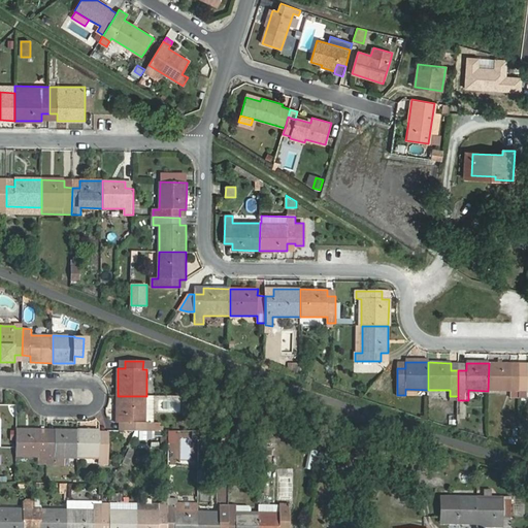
[(512,364),(489,363),(488,391),(510,391),(510,397),(519,397),(519,370),(510,370),(512,364)]
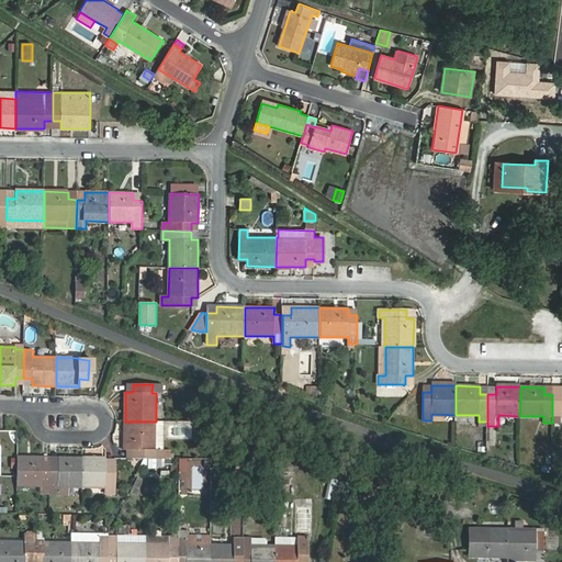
[(552,423),(560,423),(561,416),(561,386),(561,388),(561,395),(552,394),(552,423)]
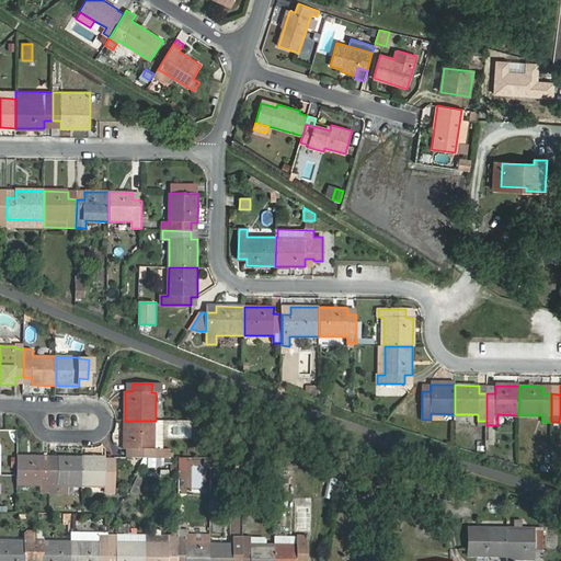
[(156,449),(156,421),(125,421),(125,449),(132,449),(132,457),(170,457),(170,449),(162,449),(156,449)]
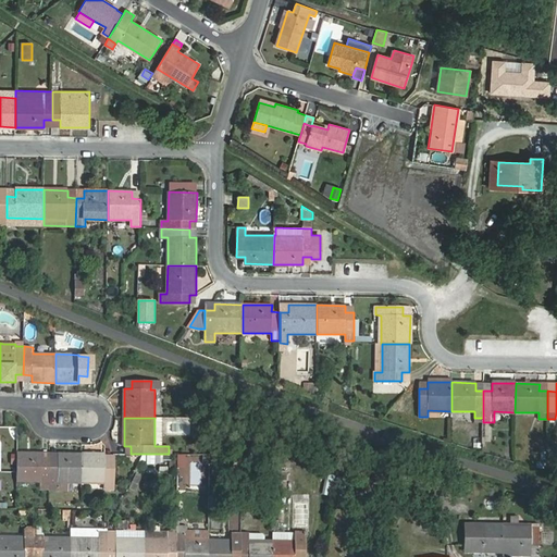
[(49,490),(50,460),(41,460),(41,454),(17,453),(17,481),(40,482),(40,489),(49,490)]
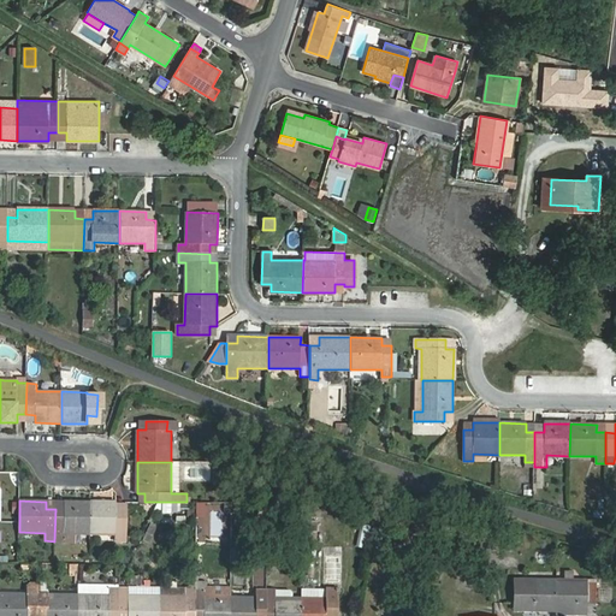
[(76,534),(90,534),(90,502),(65,502),(65,509),(55,509),(54,542),(76,543),(76,534)]
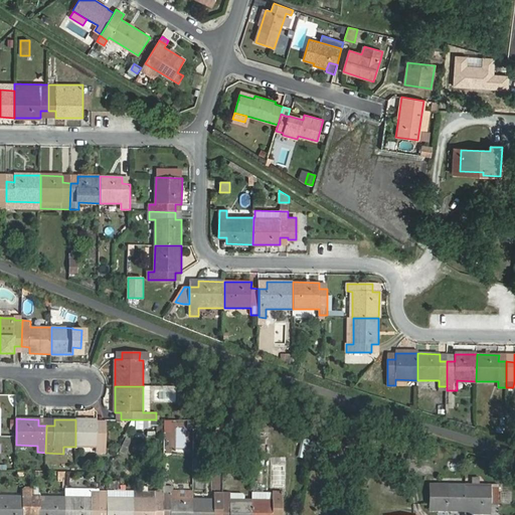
[(98,419),(75,419),(75,447),(97,448),(97,453),(106,453),(106,425),(98,425),(98,419)]
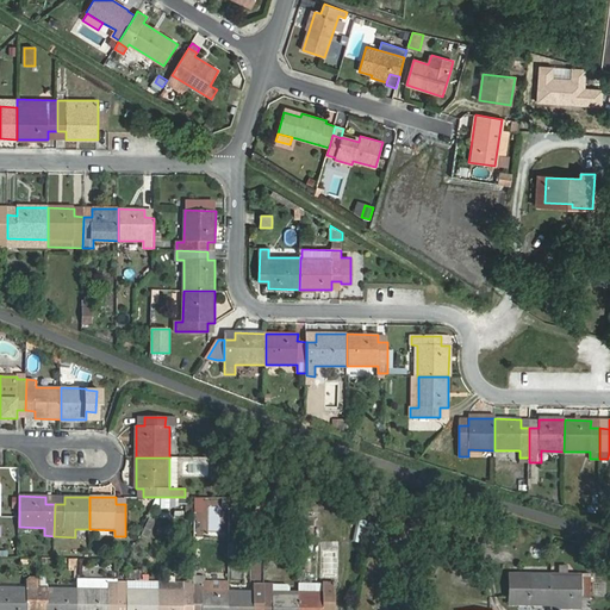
[(149,537),(155,523),(149,520),(143,534),(149,537)]
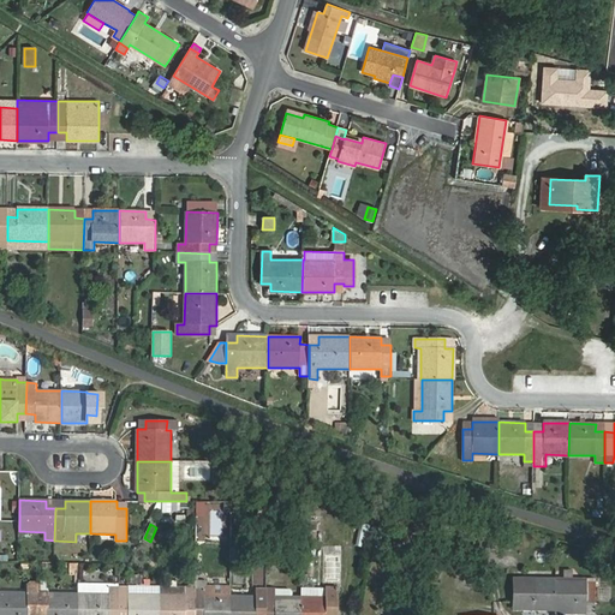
[(521,610),(555,611),(555,579),(513,578),(513,603),(521,603),(521,610)]
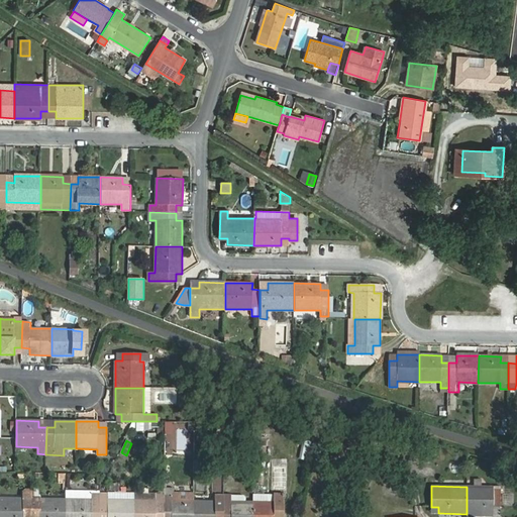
[(502,487),(467,487),(467,514),(493,514),(493,506),(501,506),(502,487)]
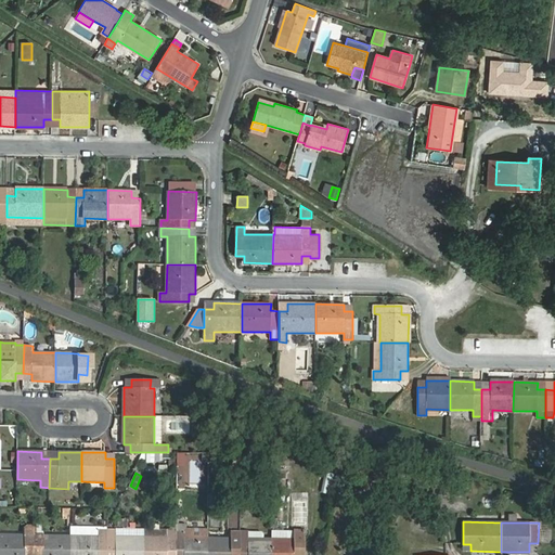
[(34,554),(35,534),(35,525),(27,525),(25,527),(25,536),(0,534),(0,554),(34,554)]
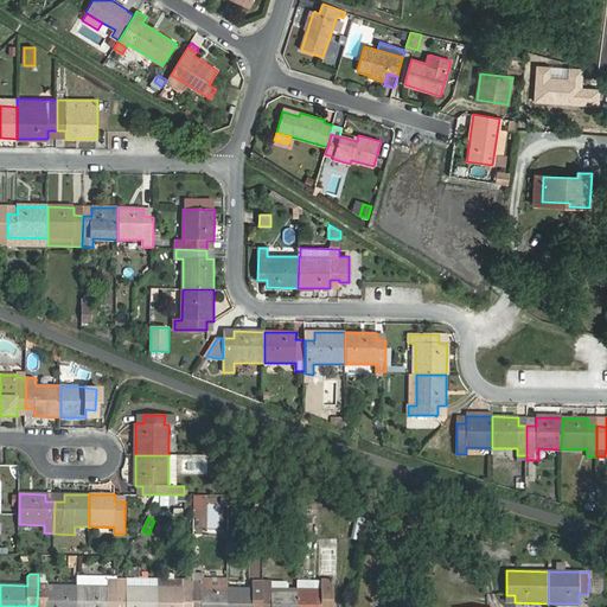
[(116,606),(117,577),(108,577),(108,587),(78,586),(77,606),(116,606)]
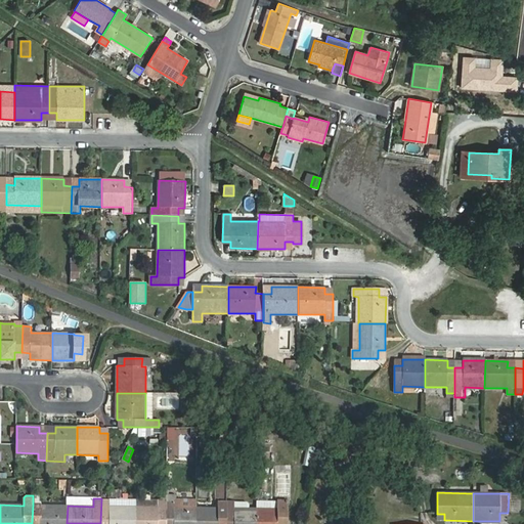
[(135,523),(136,507),(110,507),(110,499),(101,498),(100,523),(135,523)]
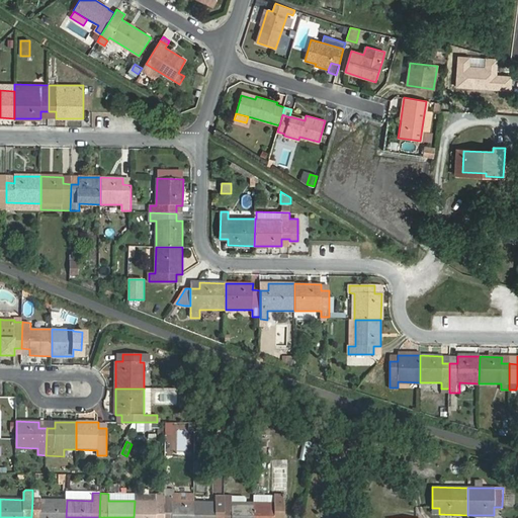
[(164,517),(165,494),(157,494),(156,501),(135,501),(134,517),(164,517)]
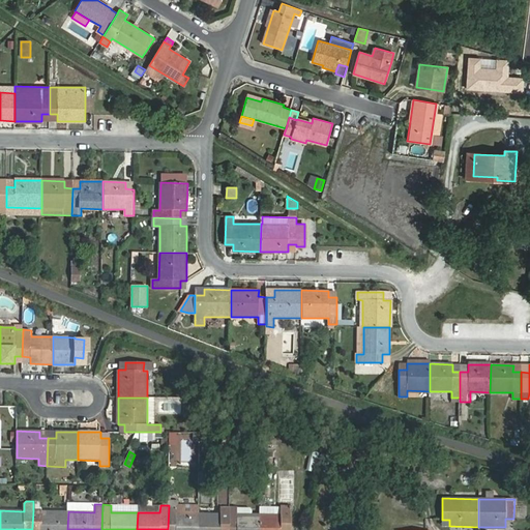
[(199,529),(199,513),(198,513),(198,505),(169,505),(168,529),(199,529)]
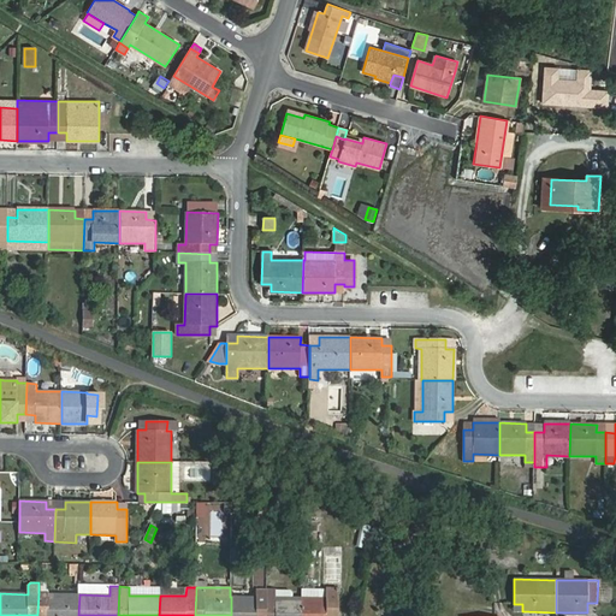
[(329,598),(302,598),(301,615),(337,615),(338,588),(329,588),(329,598)]
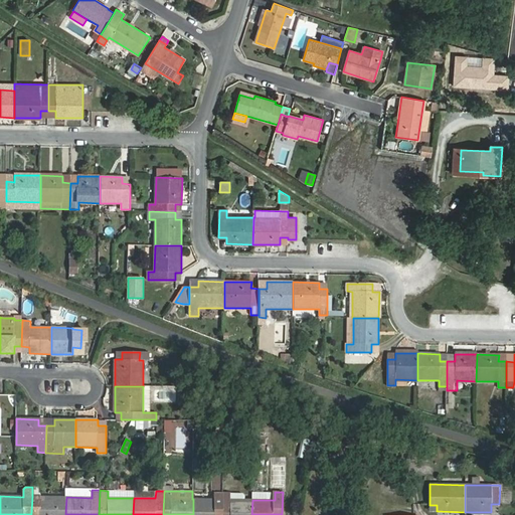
[(222,514),(223,493),(214,493),(214,499),(193,499),(193,514),(222,514)]
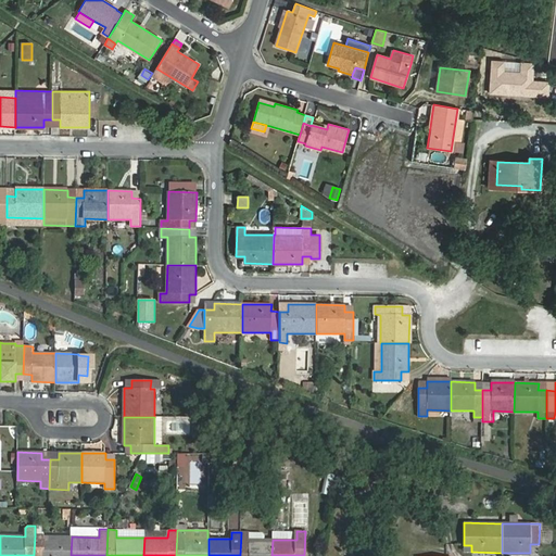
[(272,555),(273,540),(249,539),(249,532),(241,532),(240,555),(272,555)]
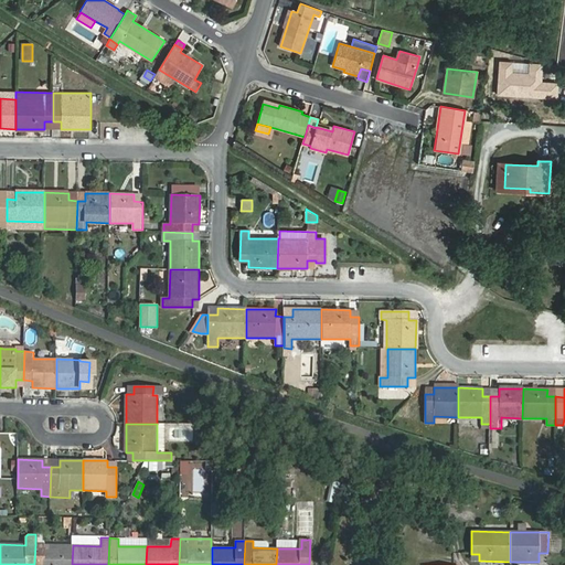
[(72,564),(73,545),(44,545),(44,544),(35,544),(34,564),(72,564)]
